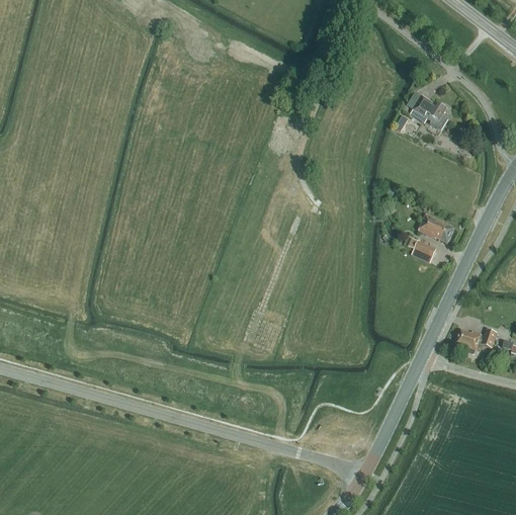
[(427,99),(420,95),(409,112),(423,121),(425,117),(429,120),(428,122),(439,130),(447,117),(441,113),(445,108),(435,102),(433,105),(429,103),(428,104),(425,103),(427,99)]
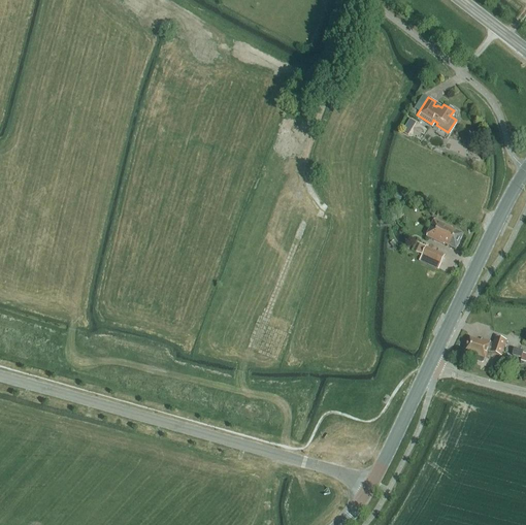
[(450,225),(432,217),(425,234),(442,242),(442,241),(454,247),(461,232),(450,226),(450,225)]
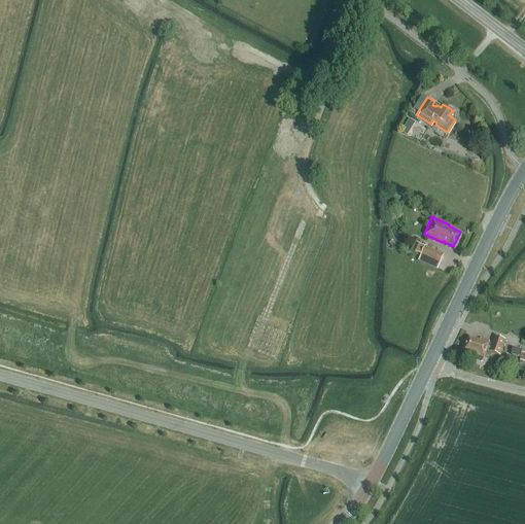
[(442,253),(423,244),(420,252),(417,258),(434,267),(439,260),(442,253)]
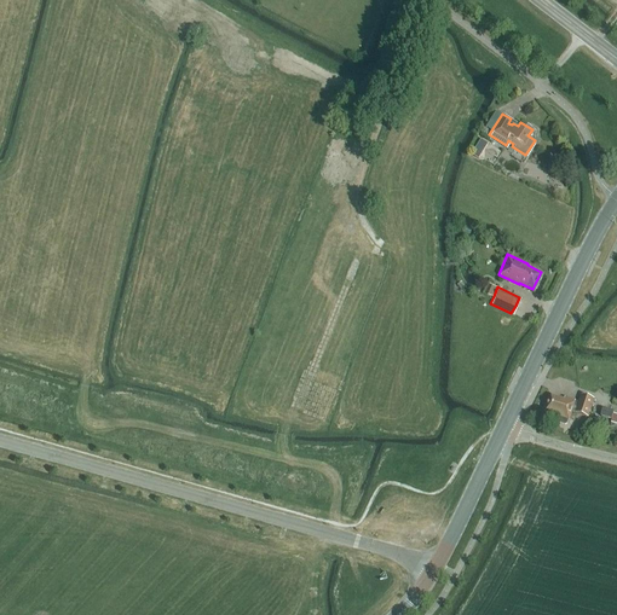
[(566,417),(568,417),(570,410),(586,415),(592,396),(580,392),(577,399),(574,398),(563,394),(561,396),(548,393),(543,410),(555,413),(554,417),(555,419),(563,423),(565,422),(566,417)]
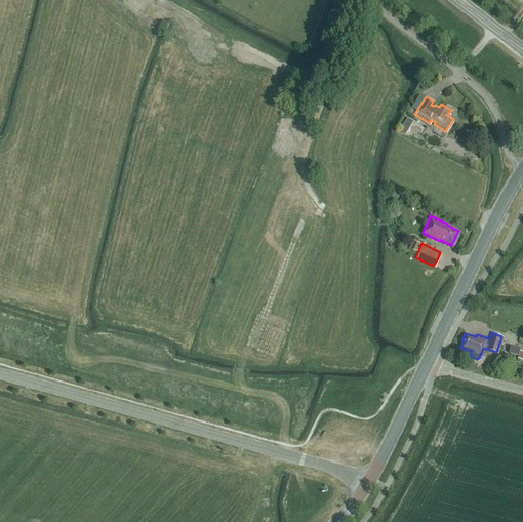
[(518,347),(510,345),(508,351),(517,354),(518,347)]
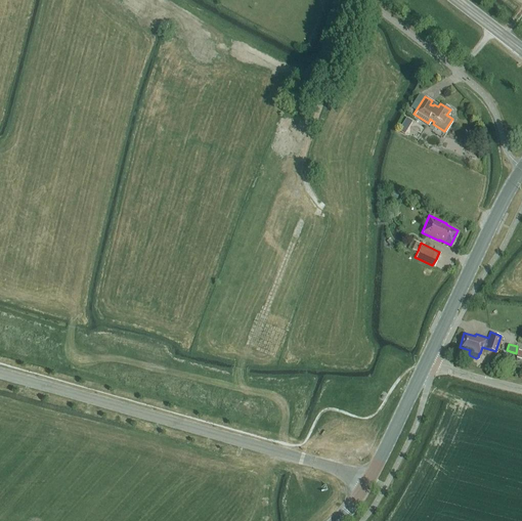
All buildings are outlined.
